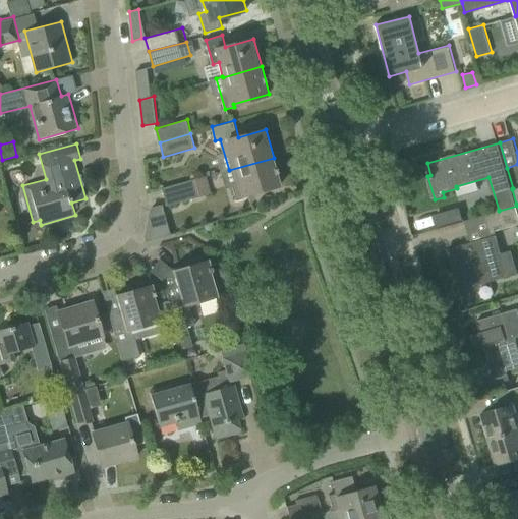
[(274,158),(229,170),(237,200),(245,197),(245,194),(281,185),(274,158)]
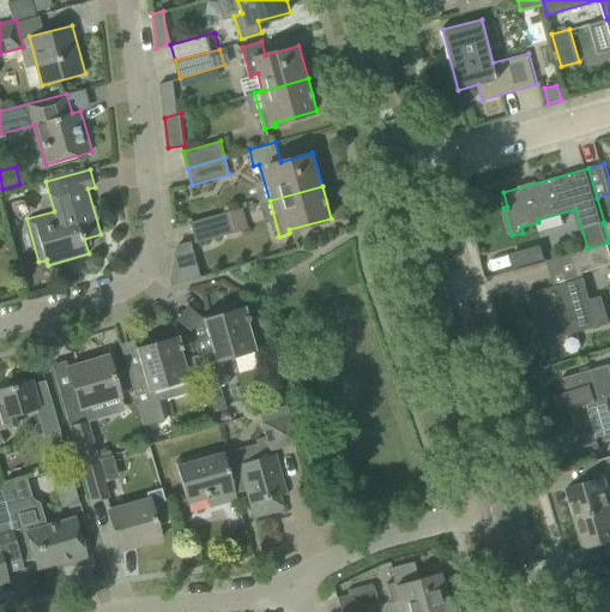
[(192,221),(197,243),(236,232),(230,210),(192,221)]
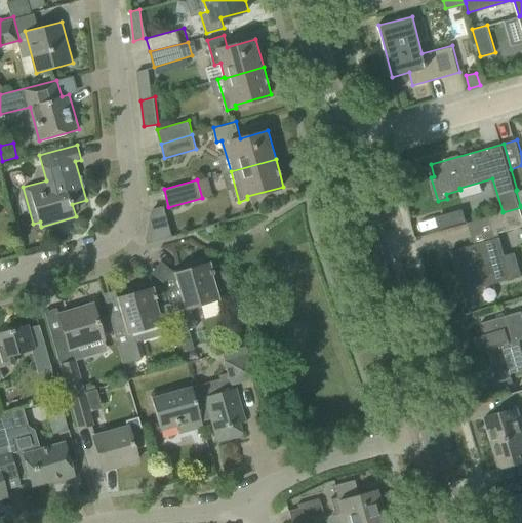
[(503,212),(503,211),(491,214),(496,233),(516,227),(520,243),(521,243),(521,207),(503,212)]
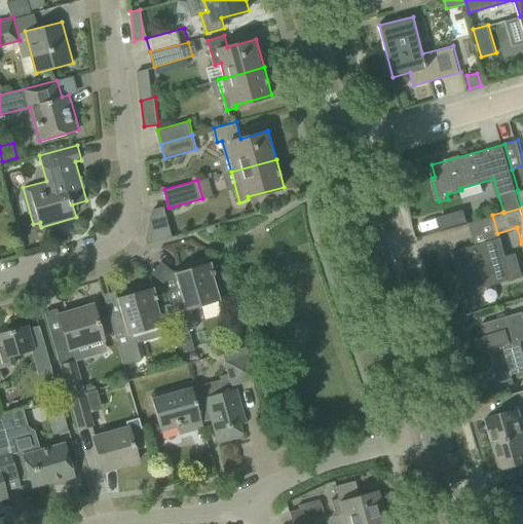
[(215,224),(207,227),(209,233),(217,230),(215,224)]
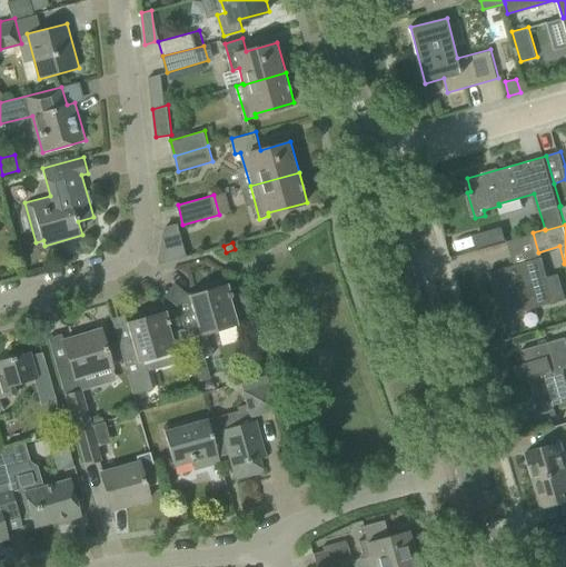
[(557,301),(544,257),(490,271),(504,317),(557,301)]
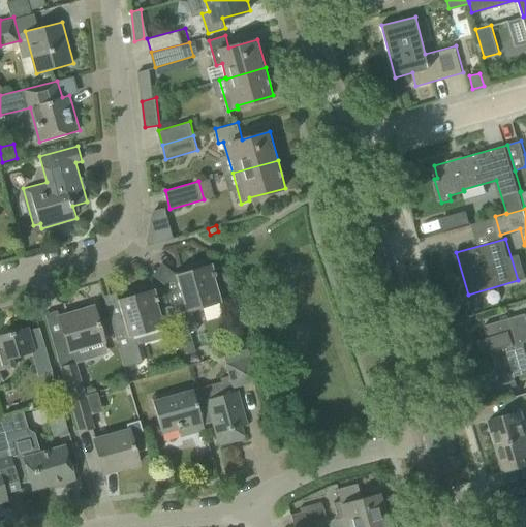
[(180,287),(168,290),(184,346),(194,343),(191,331),(198,329),(193,310),(223,301),(215,275),(217,275),(213,262),(177,274),(180,287)]
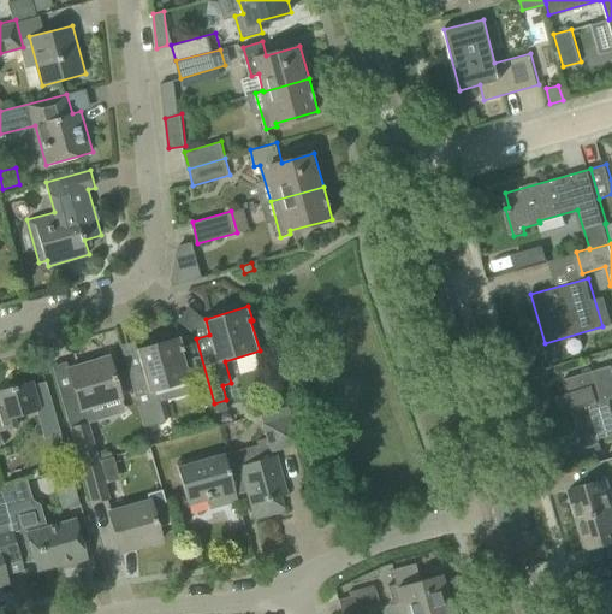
[(143,364),(129,367),(147,426),(166,421),(156,390),(194,379),(182,336),(138,348),(143,364)]
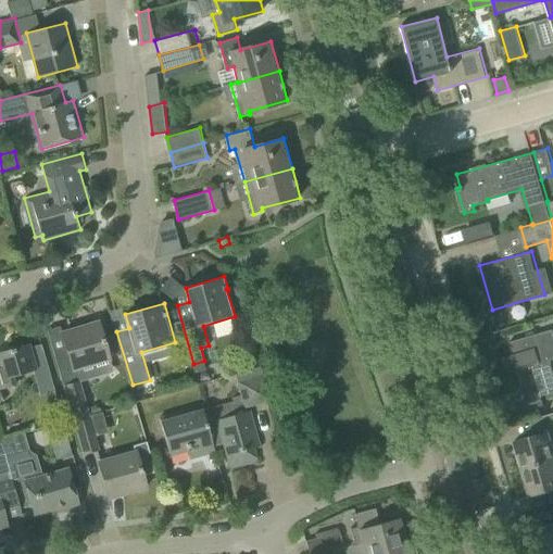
[(54,351),(75,419),(91,415),(91,414),(80,379),(79,379),(76,369),(112,359),(100,322),(63,332),(67,348),(54,351)]
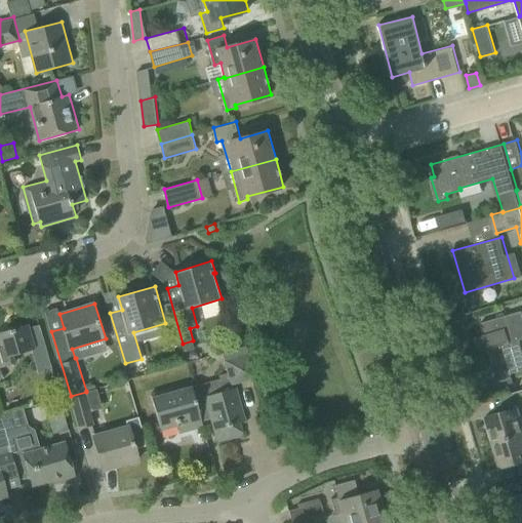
[(485,334),(477,336),(481,351),(489,349),(499,381),(521,374),(521,338),(521,311),(482,322),(485,334)]
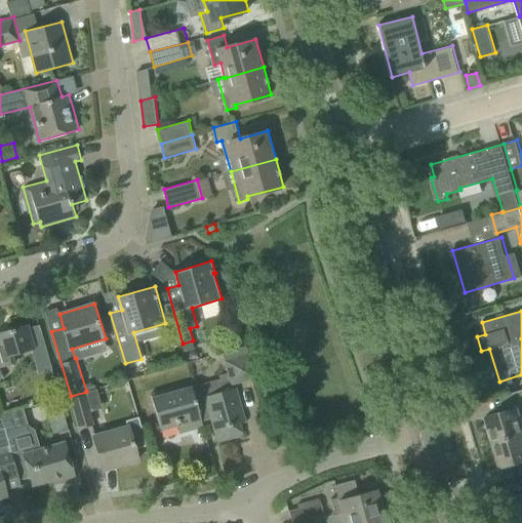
[(29,324),(0,331),(0,377),(3,376),(0,366),(15,362),(13,355),(34,349),(46,345),(40,324),(30,327),(29,324)]
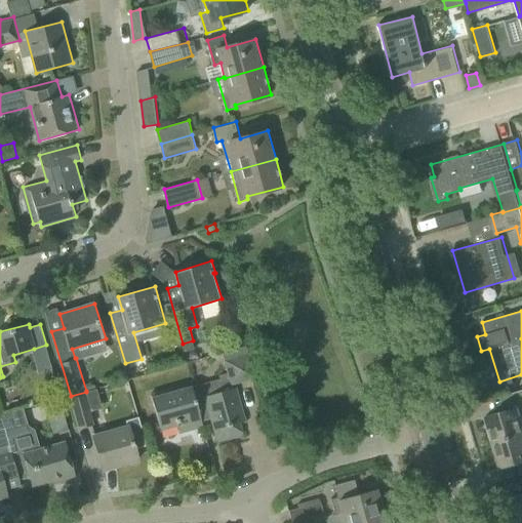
[(152,393),(156,406),(161,427),(177,421),(181,433),(204,426),(202,418),(211,415),(218,441),(237,436),(234,425),(246,420),(237,387),(235,388),(234,384),(256,377),(249,354),(225,360),(229,375),(193,386),(193,384),(188,386),(187,383),(152,393)]
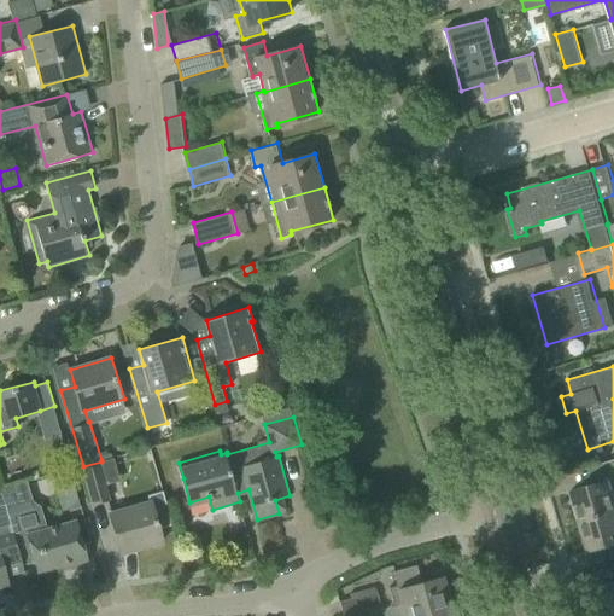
[(101,462),(83,466),(93,504),(112,499),(107,484),(122,480),(116,457),(101,460),(101,462)]
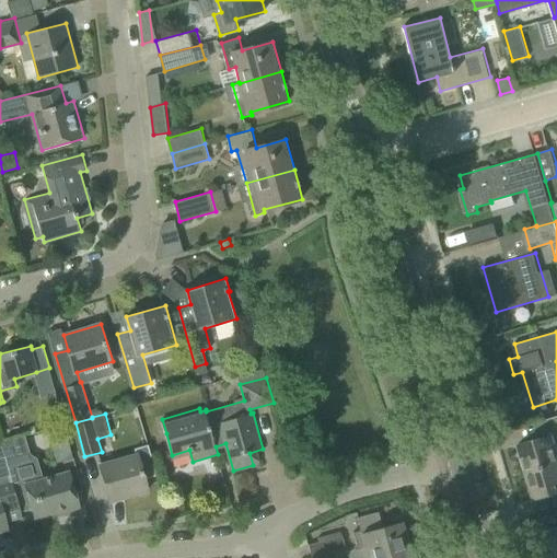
[(519,444),(528,472),(556,462),(556,416),(544,420),(548,436),(519,444)]
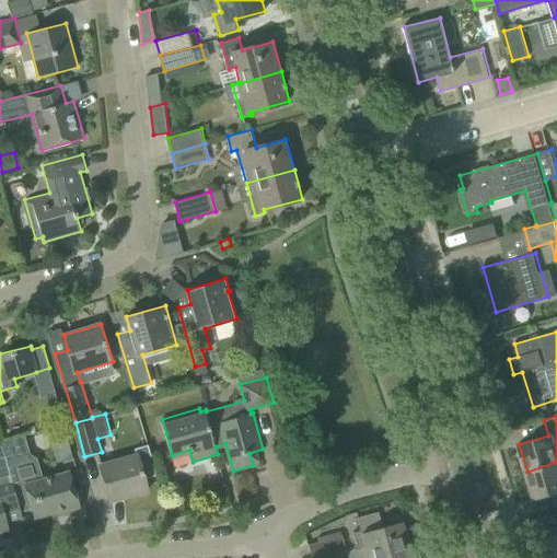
[(3,445),(13,481),(22,511),(33,508),(36,518),(65,510),(66,513),(81,510),(70,471),(42,478),(37,462),(33,457),(19,462),(12,440),(2,443),(3,445)]
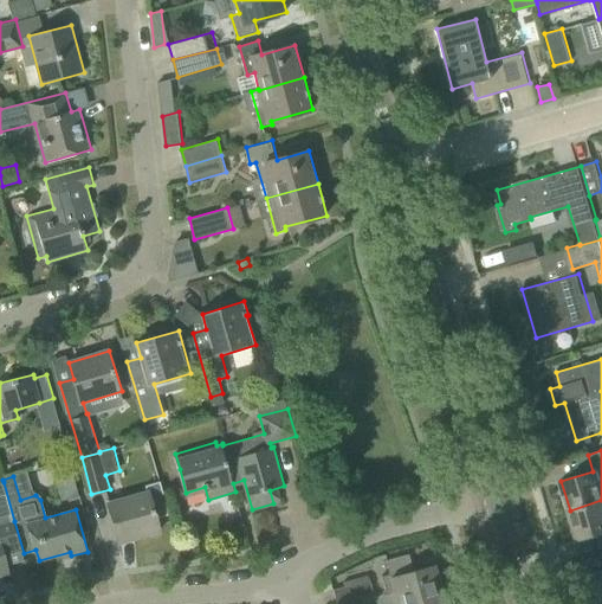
[(0,567),(25,560),(24,553),(14,521),(4,482),(0,483),(0,576),(0,573),(0,567)]
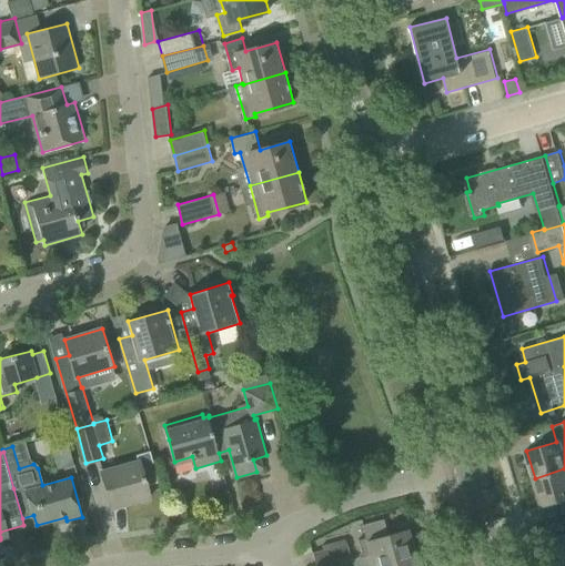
[(101,468),(112,508),(151,497),(140,457),(101,468)]
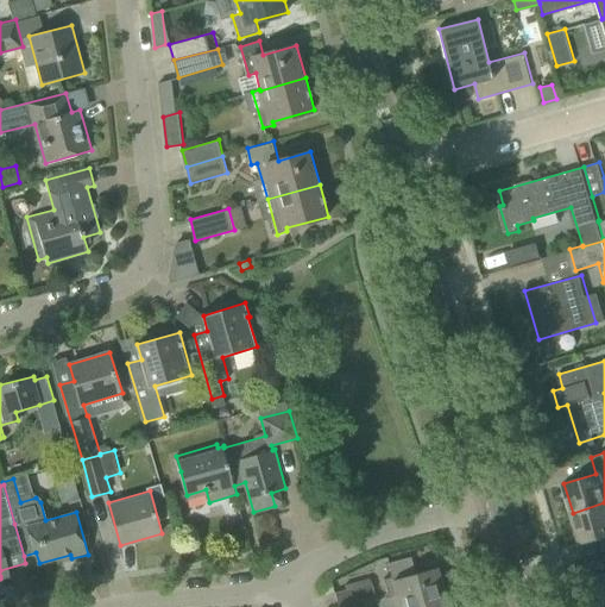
[(604,502),(573,513),(581,543),(604,536),(604,502)]
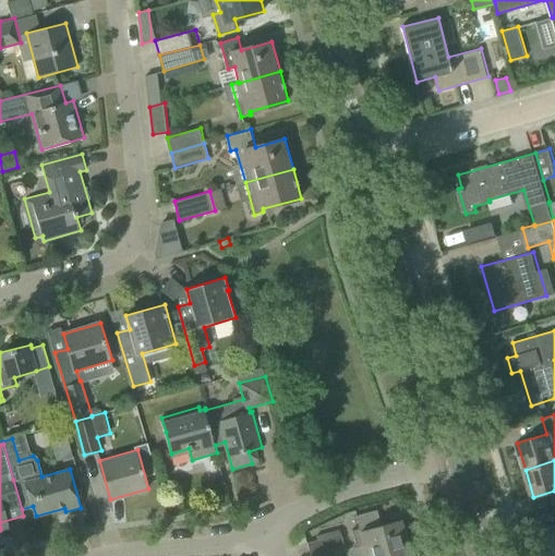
[(377,520),(379,519),(377,509),(357,516),(360,528),(352,530),(357,548),(364,546),(366,555),(386,555),(410,550),(401,519),(379,526),(377,520)]
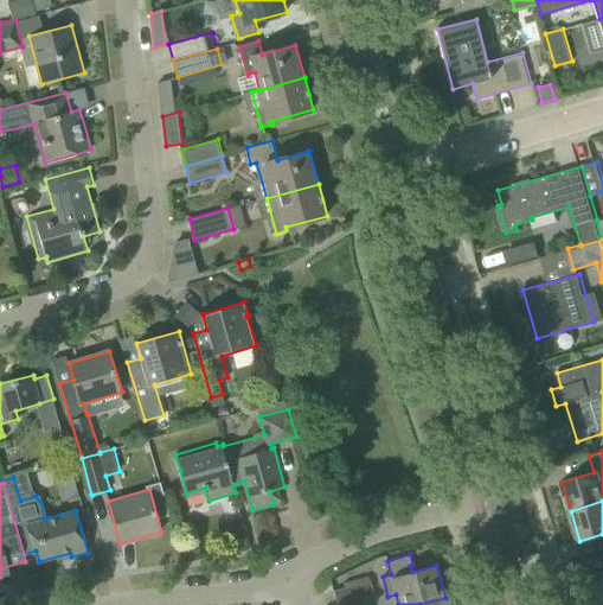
[(602,571),(589,574),(597,604),(600,604),(602,604),(602,571)]
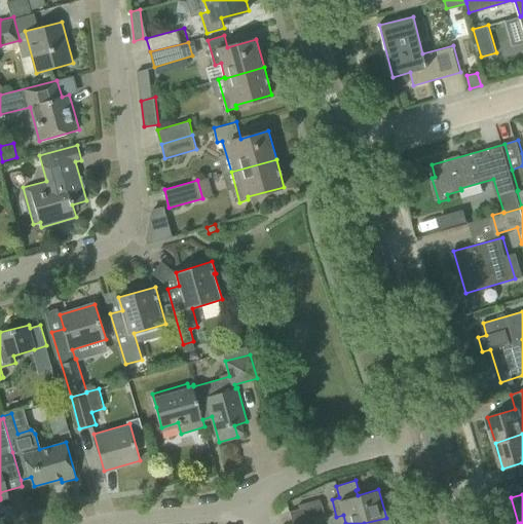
[(321,498),(299,504),(300,509),(322,502),(321,498)]
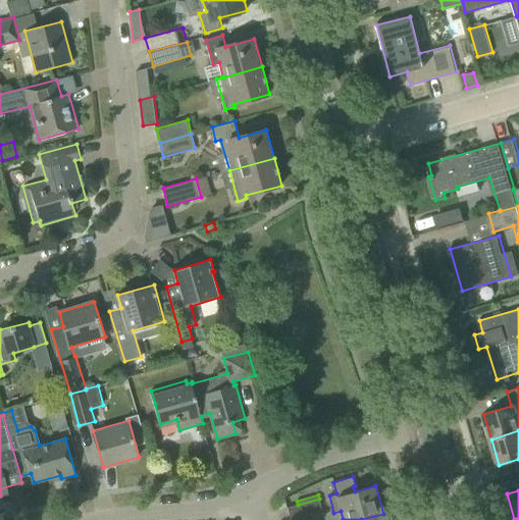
[(289,507),(292,519),(323,510),(320,499),(319,499),(298,505),(289,507)]
